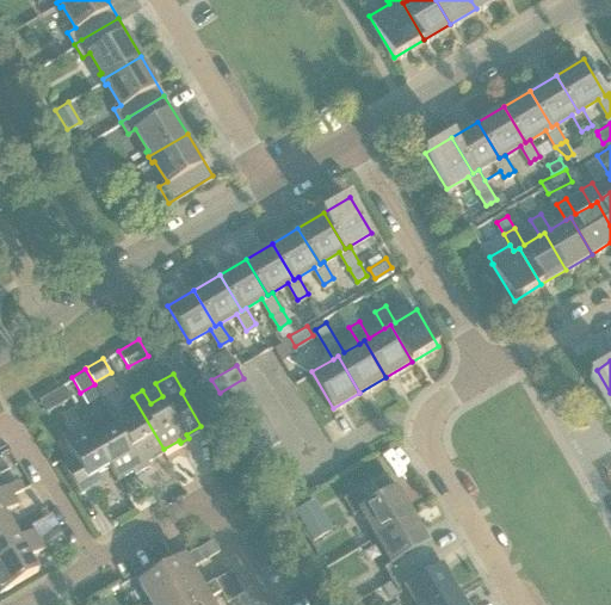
[(244,378),(220,393),(227,405),(251,390),(244,378)]
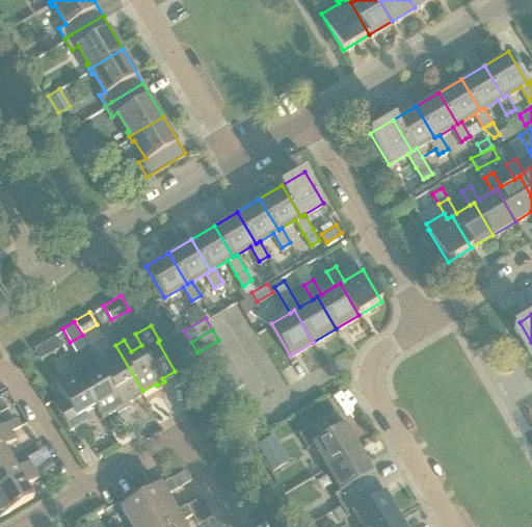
[(51,351),(61,345),(54,333),(44,339),(51,351)]
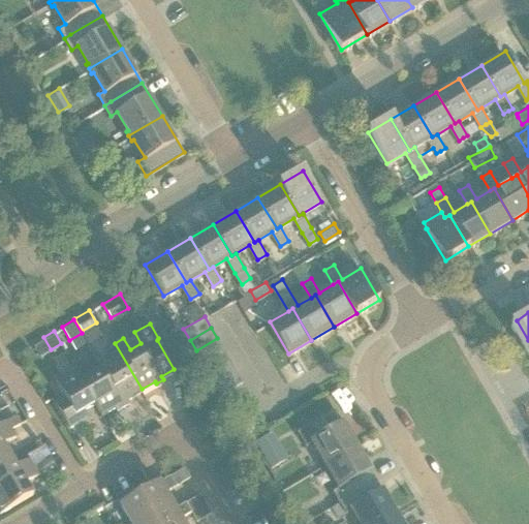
[(217,338),(196,350),(201,361),(223,348),(217,338)]
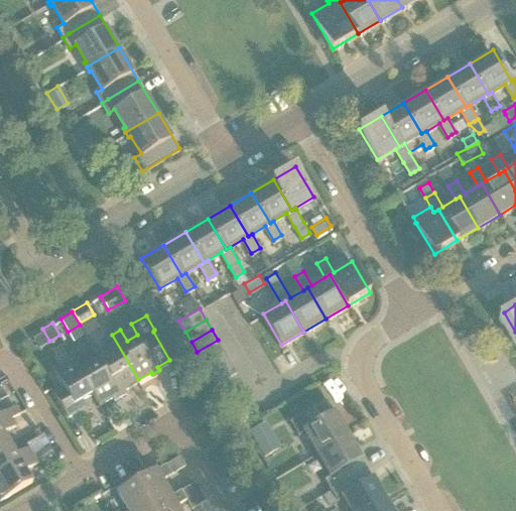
[(138,379),(112,335),(104,340),(110,351),(100,357),(121,393),(127,389),(125,387),(138,379)]
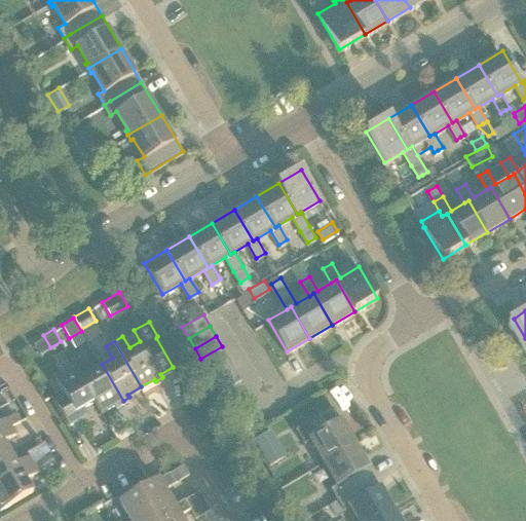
[(222,346),(200,359),(207,369),(228,357),(222,346)]
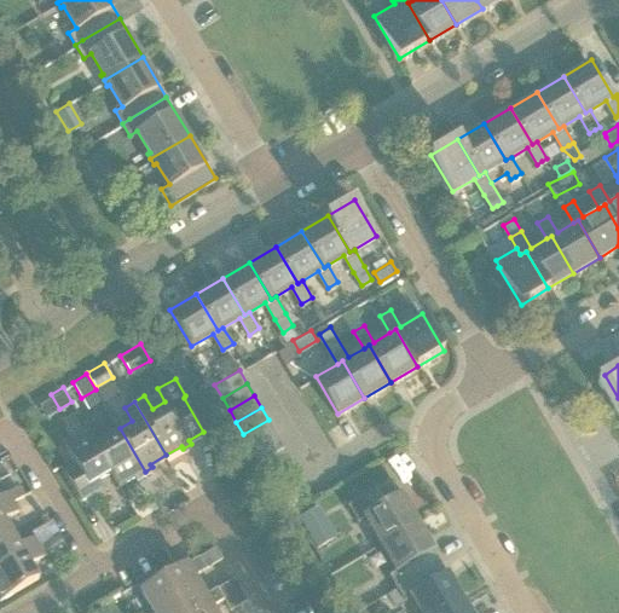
[(268,420),(243,434),(250,447),(276,432),(268,420)]
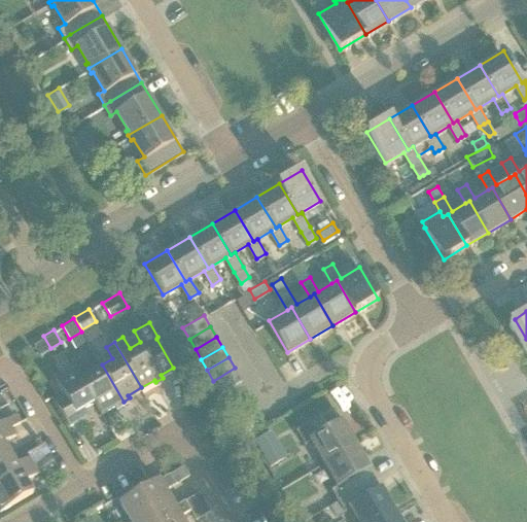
[(83,359),(75,364),(102,411),(115,403),(116,406),(124,402),(102,364),(91,372),(83,359)]
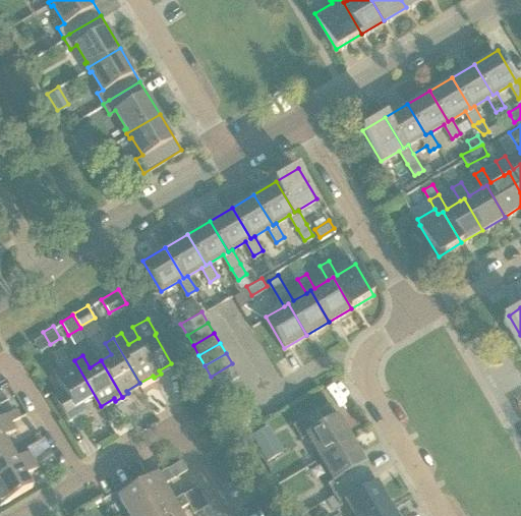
[(55,373),(64,389),(54,395),(68,419),(78,413),(81,417),(90,412),(82,401),(94,395),(101,406),(74,360),(55,373)]
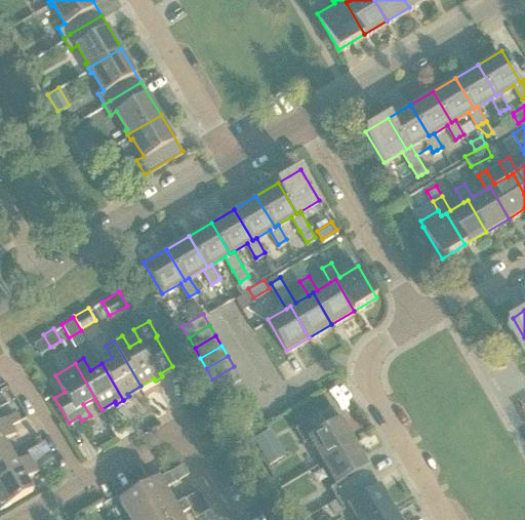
[(240,377),(234,366),(212,380),(218,390),(240,377)]
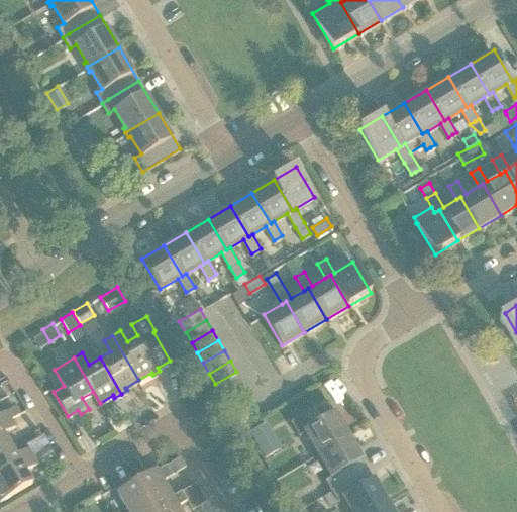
[(305,430),(318,452),(348,434),(327,398),(291,420),(299,434),(305,430)]
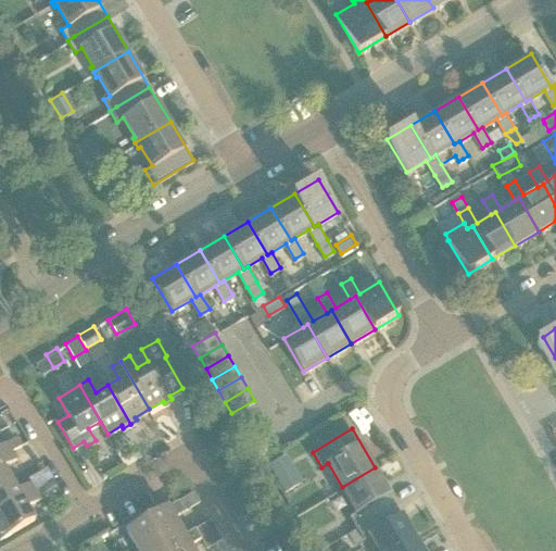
[(15,434),(7,439),(0,443),(0,454),(21,442),(15,434)]
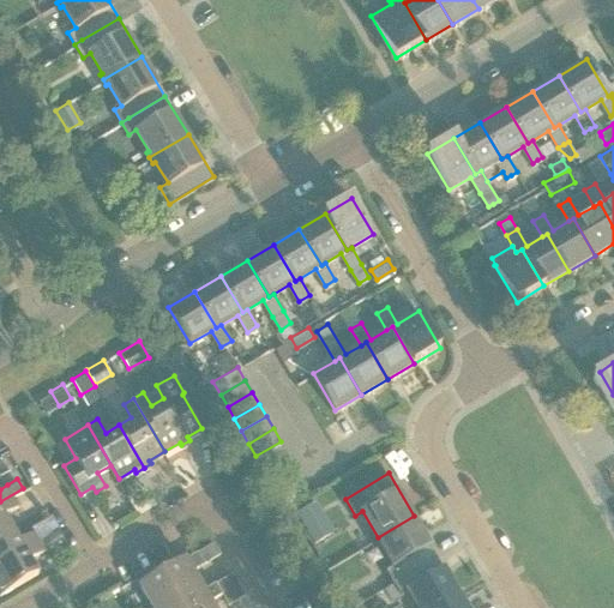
[(23,488),(0,501),(0,531),(12,525),(5,512),(19,504),(14,495),(24,489),(23,488)]
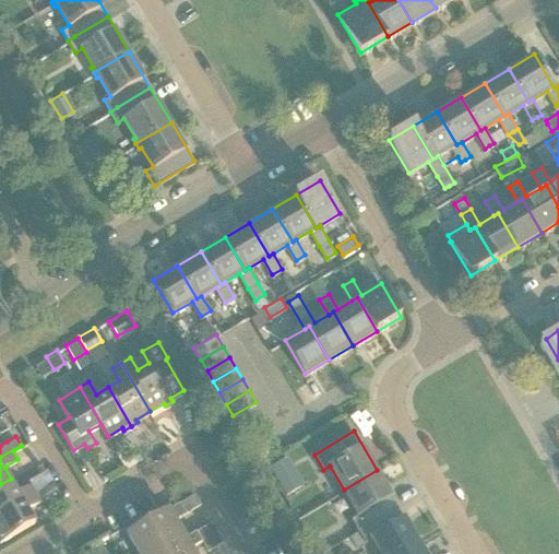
[(266,452),(263,446),(256,449),(260,457),(266,452)]
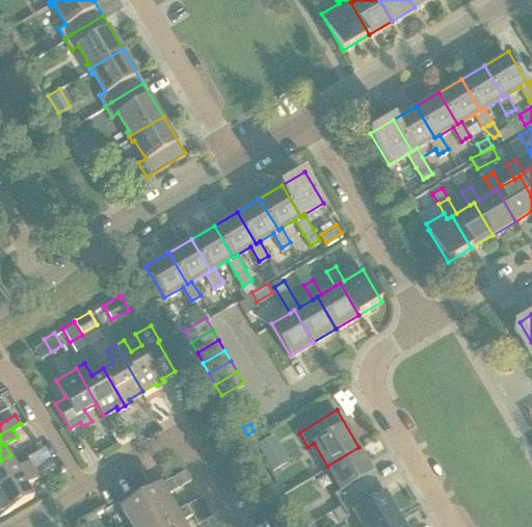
[(265,457),(282,448),(272,432),(257,443),(265,457)]
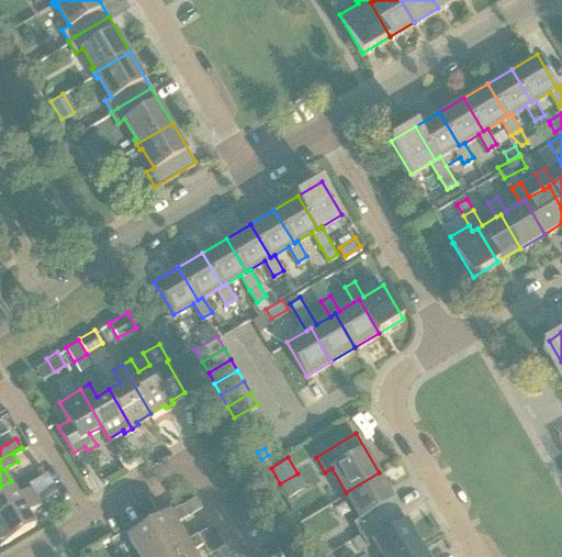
[(18,493),(11,481),(0,487),(0,514),(54,483),(46,469),(29,480),(31,486),(18,493)]
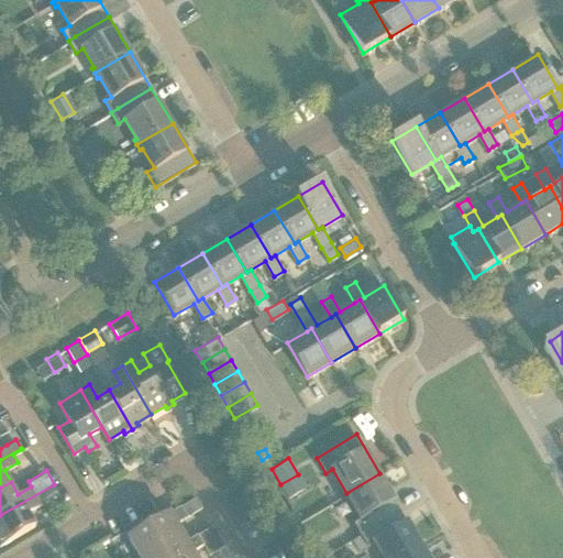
[(379,473),(346,493),(361,517),(353,522),(360,533),(400,510),(379,473)]
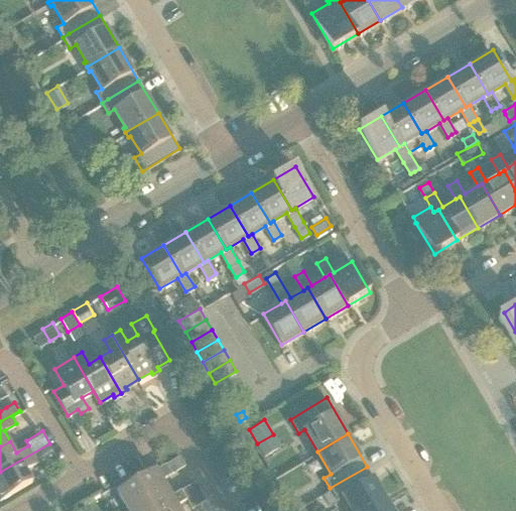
[(49,443),(0,472),(0,498),(32,480),(25,468),(37,461),(39,464),(56,454),(49,443)]
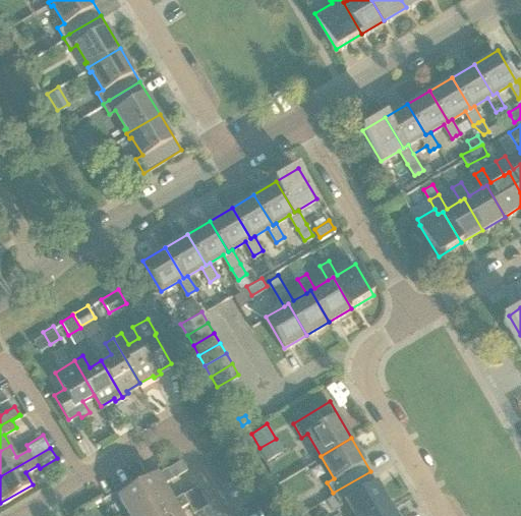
[(182,458),(157,472),(119,495),(129,513),(168,491),(163,481),(187,467),(182,458)]
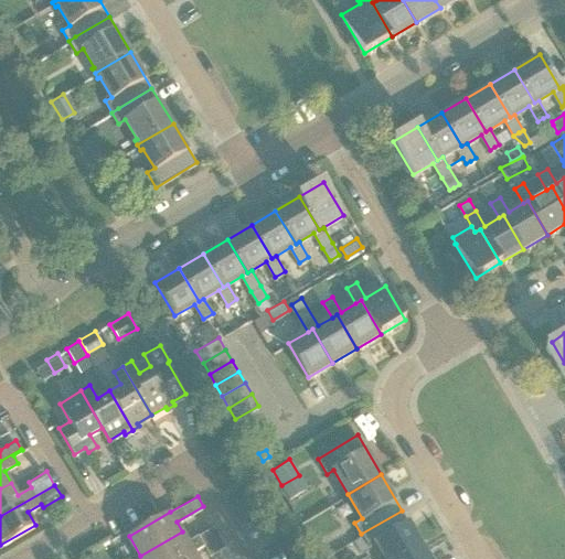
[(402,511),(361,534),(368,546),(375,541),(385,558),(401,558),(424,546),(402,511)]
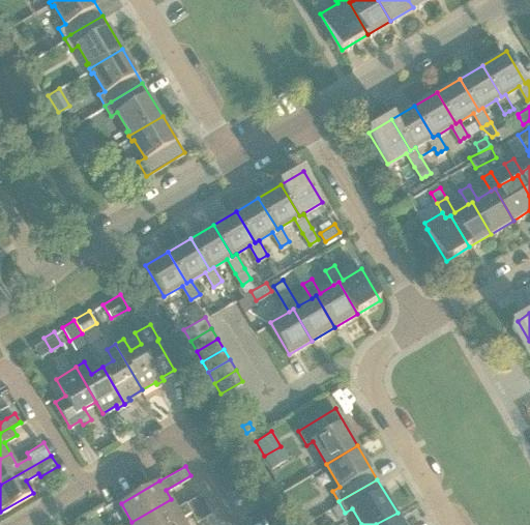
[(201,493),(186,501),(175,507),(171,499),(131,522),(134,524),(167,524),(181,517),(192,511),(206,502),(201,493)]
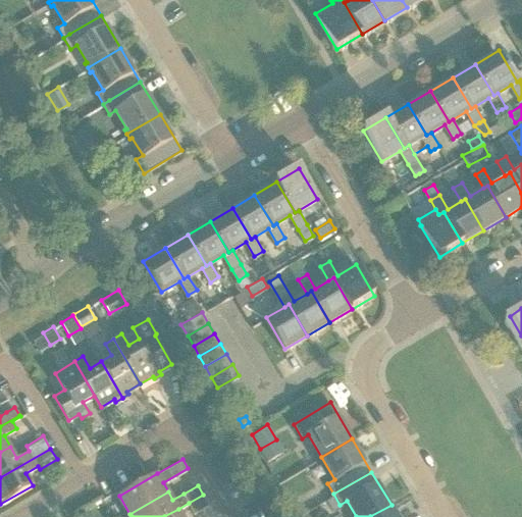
[(203,495),(189,503),(194,512),(208,504),(203,495)]
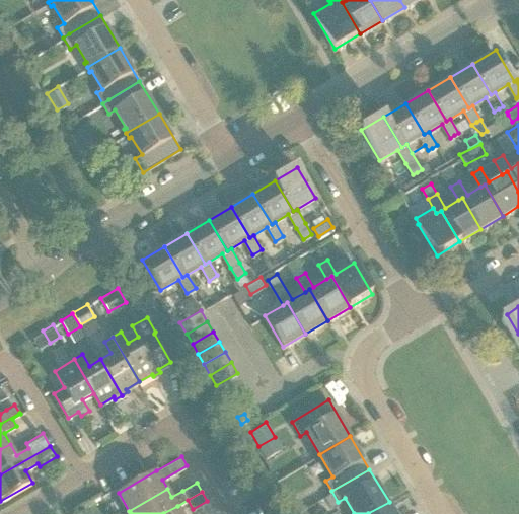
[(395,513),(389,502),(368,513),(395,513)]
